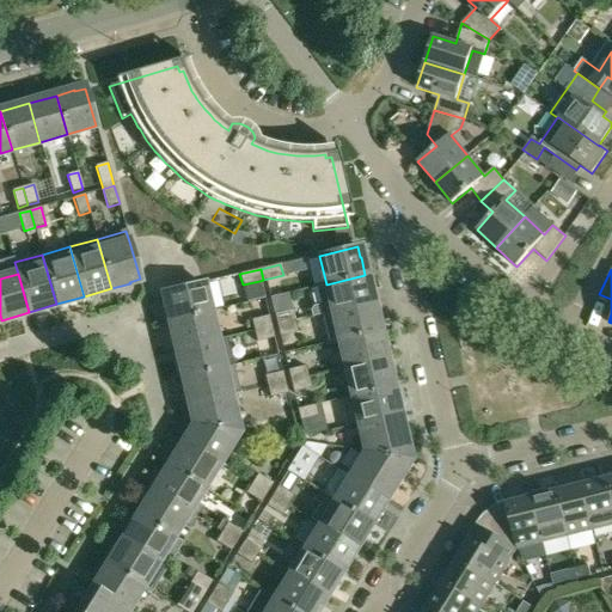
[(322,314),(332,312),(372,304),(365,275),(326,285),(316,287),(322,314)]
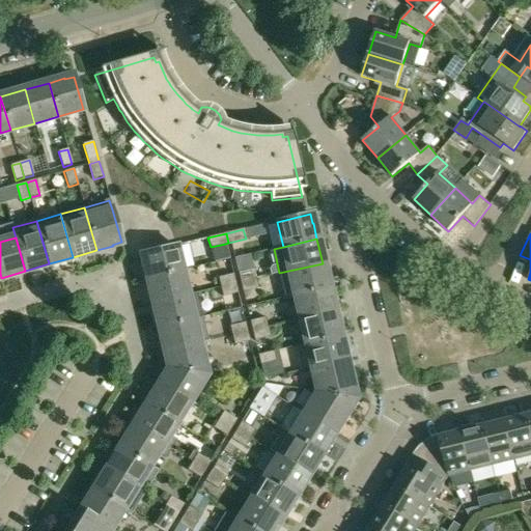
[(227,257),(253,253),(251,241),(225,244),(227,257)]
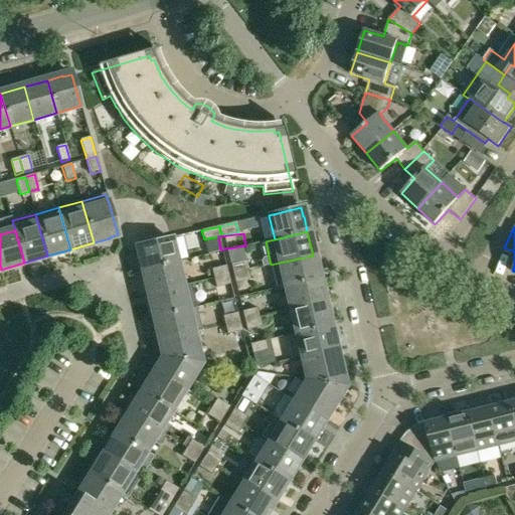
[(170,238),(138,245),(140,254),(139,254),(143,271),(176,263),(170,238)]
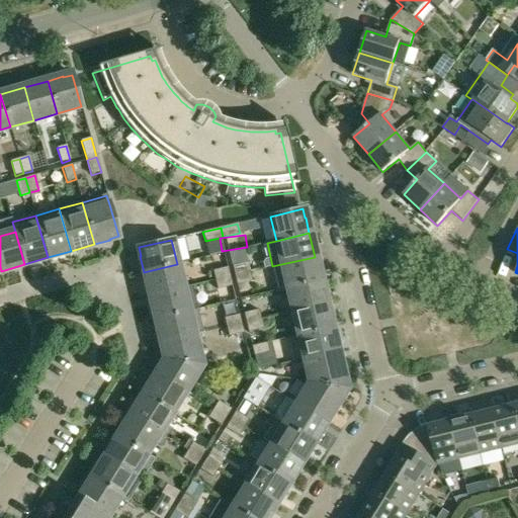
[(281,264),(287,288),(321,280),(315,257),(281,264)]
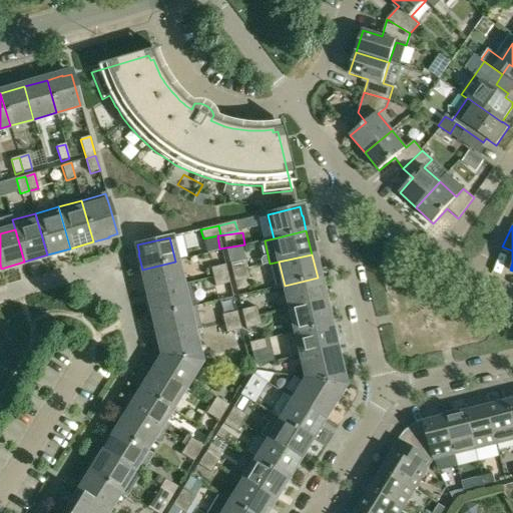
[(229,264),(231,273),(246,270),(244,260),(229,264)]
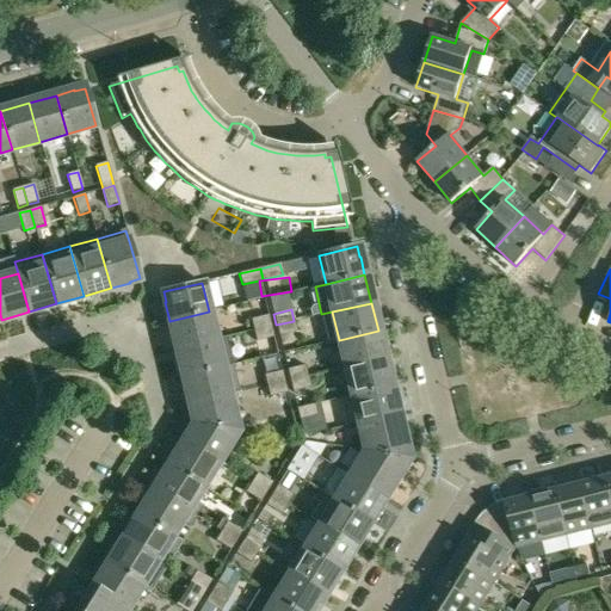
[(170,321),(176,349),(215,340),(209,312),(170,321)]
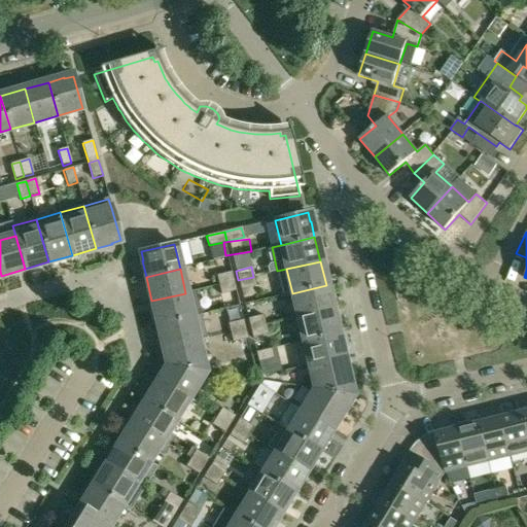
[(215,276),(218,285),(233,281),(231,272),(215,276)]
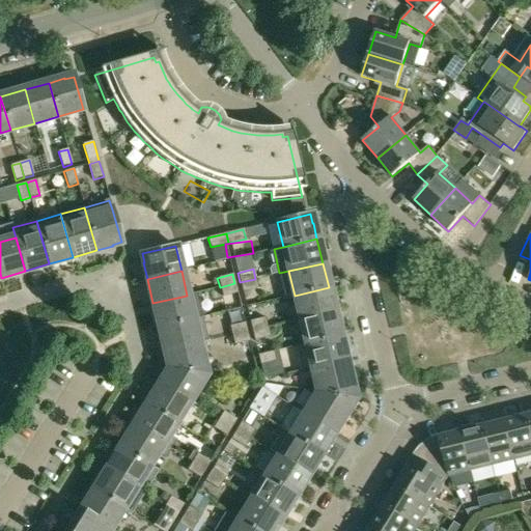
[(240,282),(242,291),(257,288),(255,279),(240,282)]
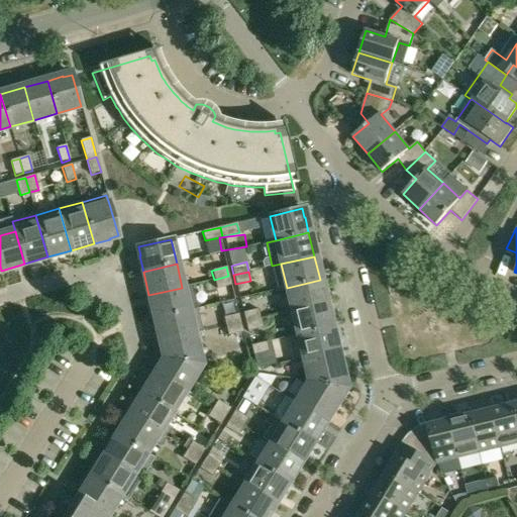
[(216,289),(231,285),(228,276),(214,280),(216,289)]
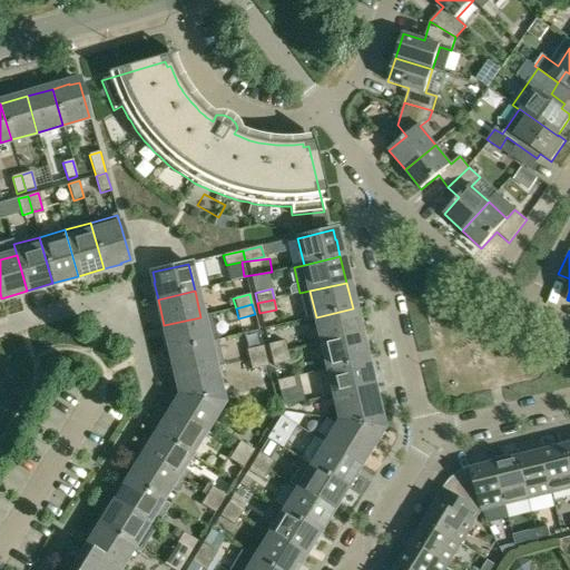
[(316,317),(322,343),(359,334),(353,308),(316,317)]
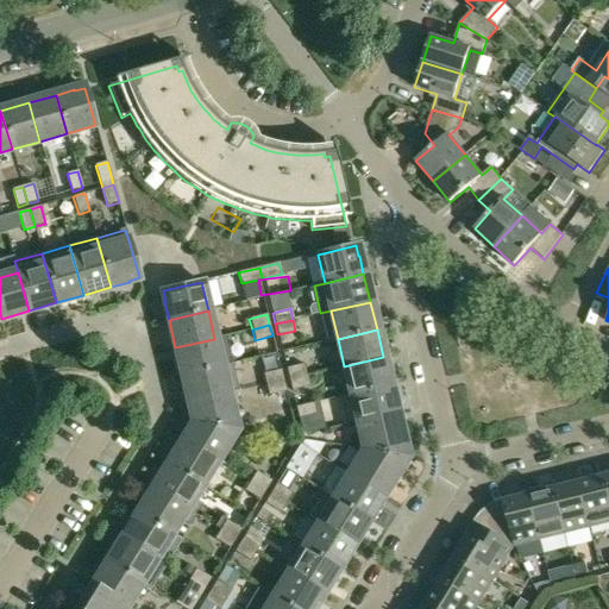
[(175,347),(182,376),(221,366),(214,339),(175,347)]
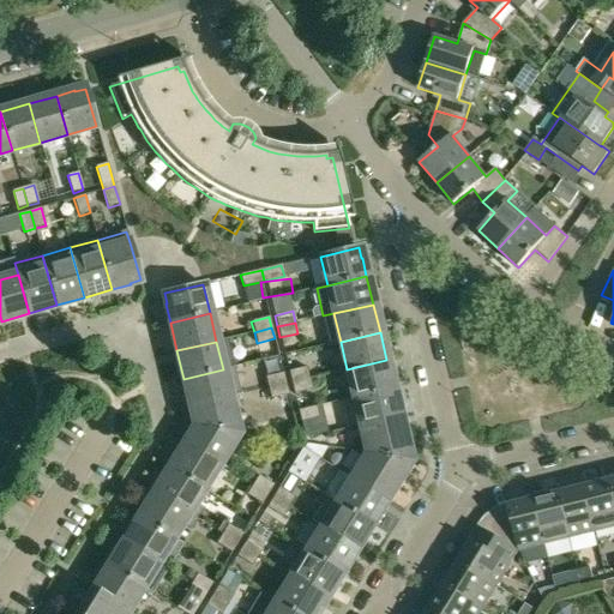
[(347,369),(354,397),(393,389),(386,360),(347,369)]
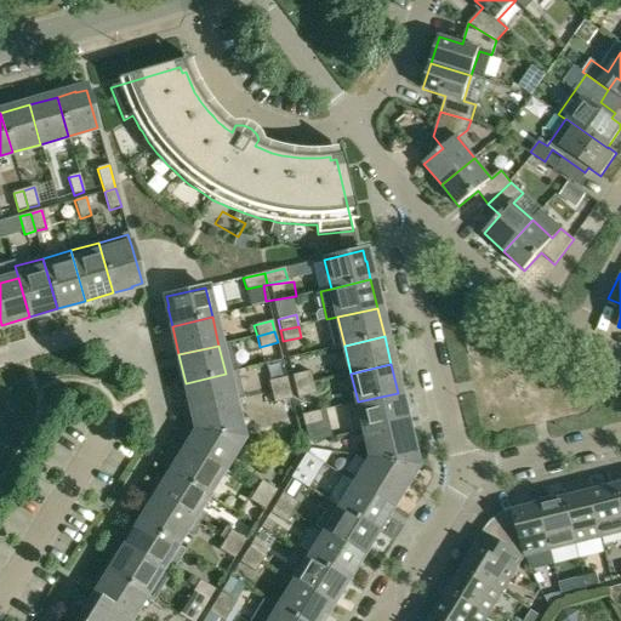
[(291,376),(295,387),(312,383),(308,371),(291,376)]
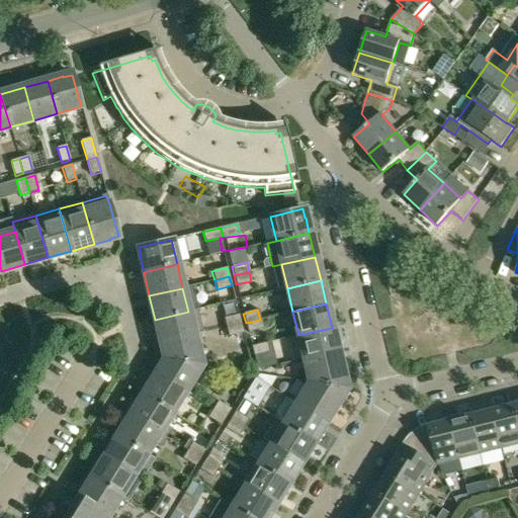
[(155,320),(161,343),(193,335),(188,312),(155,320)]
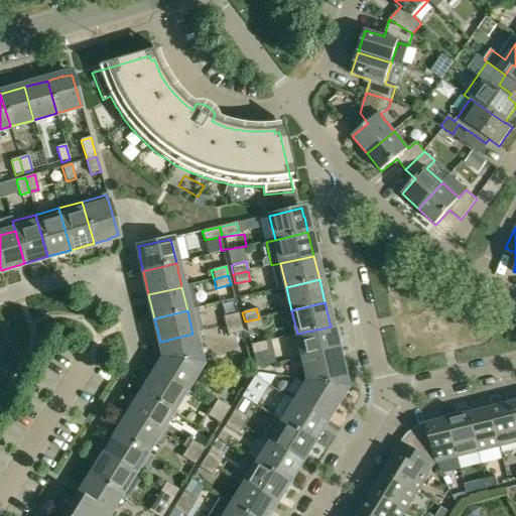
[(240,323),(238,313),(223,316),(225,327),(240,323)]
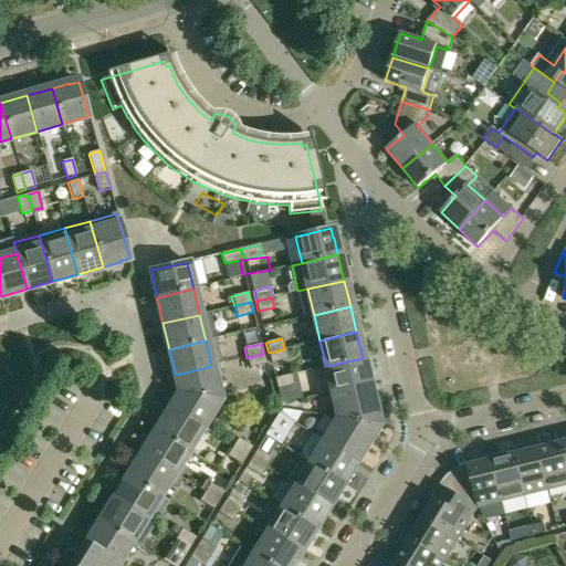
[(269,353),(271,363),(287,359),(284,349),(269,353)]
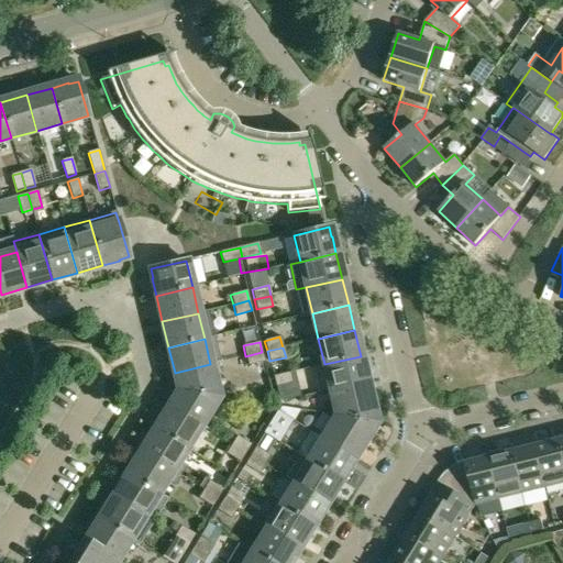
[(264,362),(262,352),(245,356),(249,366),(264,362)]
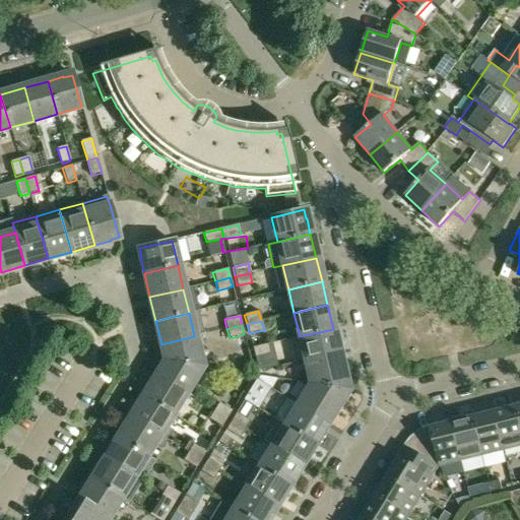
[(300,336),(305,361),(338,352),(333,329),(300,336)]
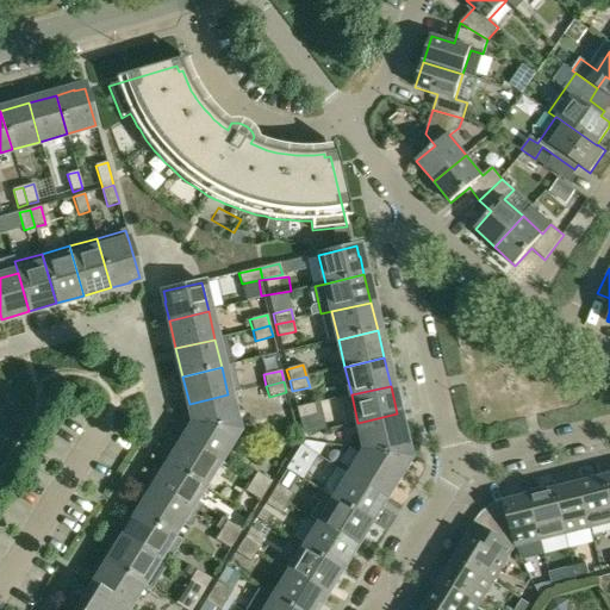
[(190,404),(193,423),(236,430),(228,394),(190,404)]
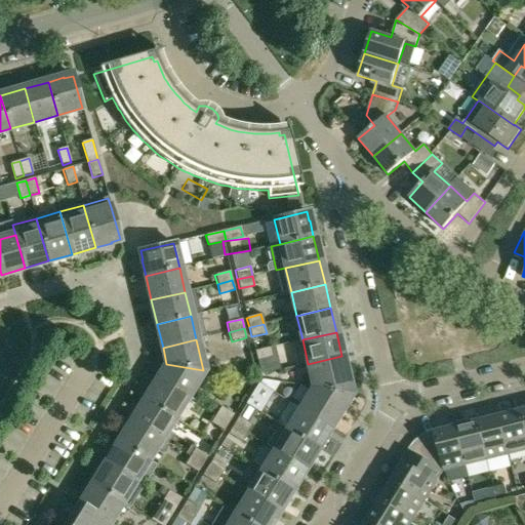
[(269,348),(254,351),(257,360),(272,356),(269,348)]
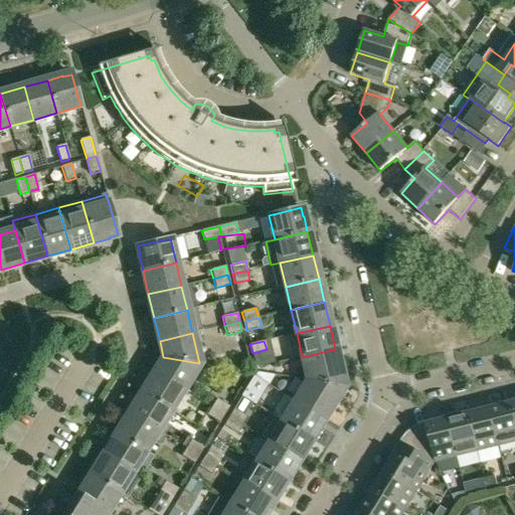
[(302,357),(308,380),(344,386),(335,349),(302,357)]
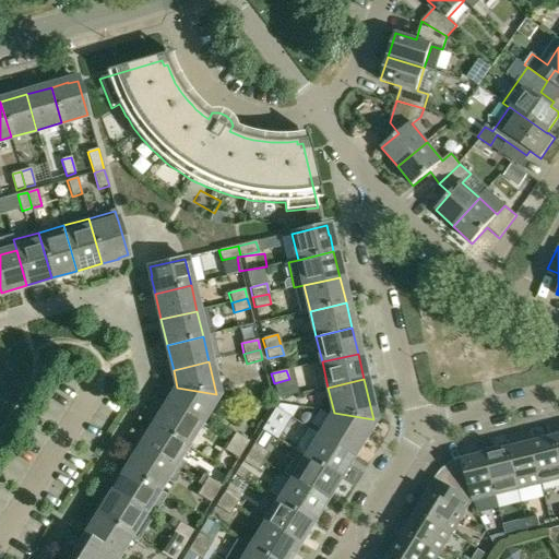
[(177,388),(167,404),(199,423),(216,394),(177,388)]
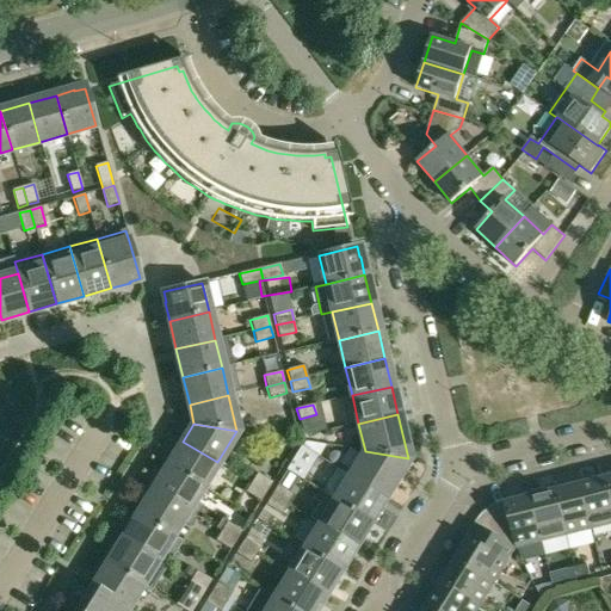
[(183,442),(168,466),(202,487),(217,462),(183,442)]
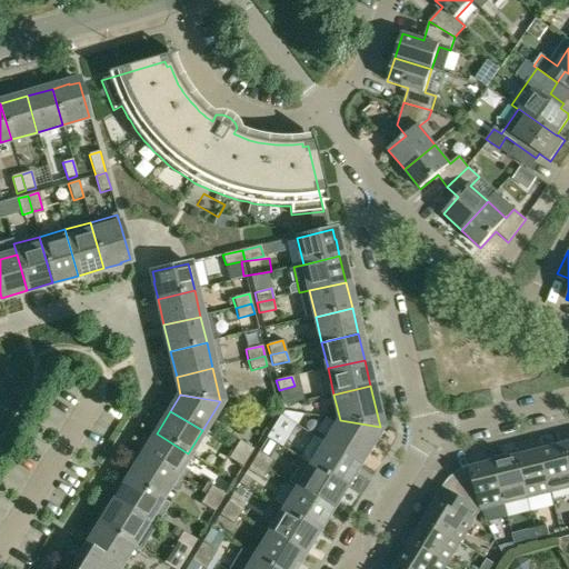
[(340,420),(326,443),(358,463),(380,427),(340,420)]
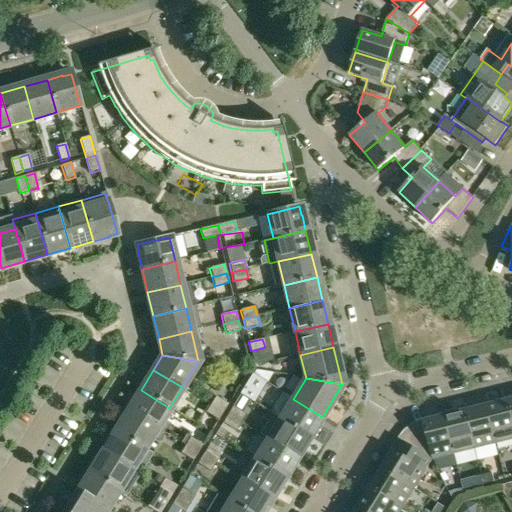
[(257,394),(244,386),(239,395),(253,402),(257,394)]
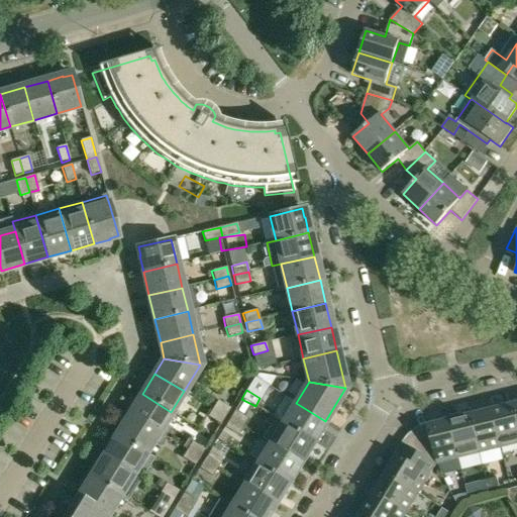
[(142,394),(129,414),(159,432),(171,412),(142,394)]
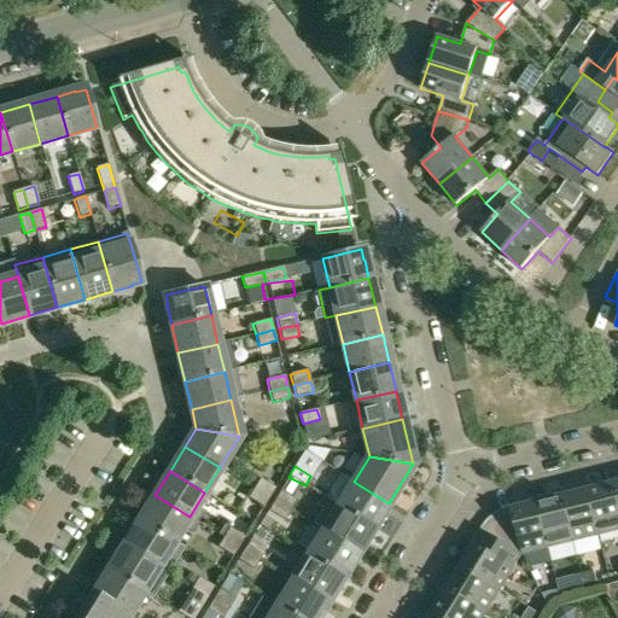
[(373,528),(389,503),(354,482),(342,474),(326,500),(328,501),(373,528)]
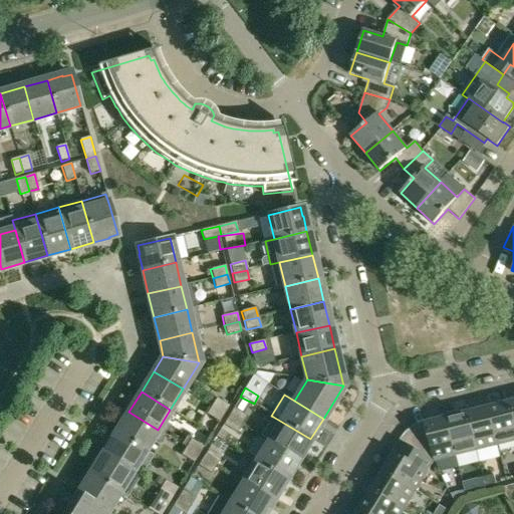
[(216,398),(211,406),(224,414),(229,406),(216,398)]
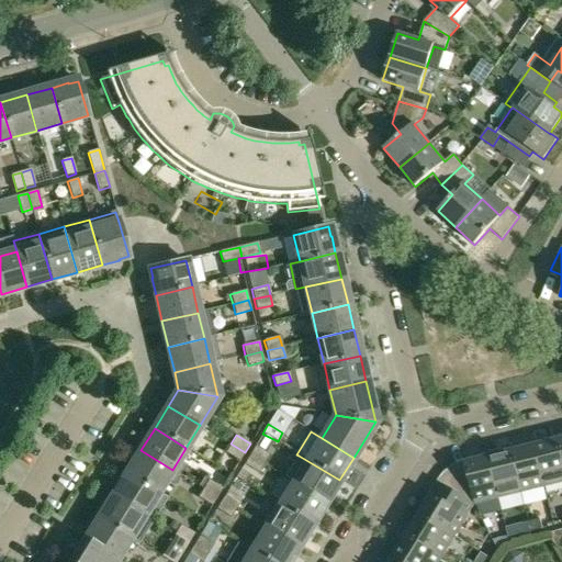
[(561,459),(557,439),(535,445),(544,487),(561,482),(561,459)]
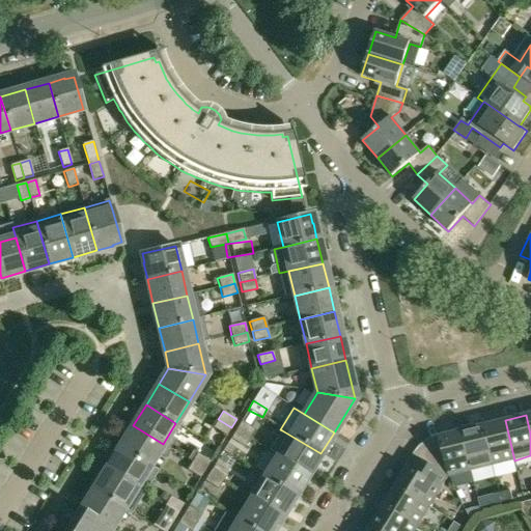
[(213,428),(226,436),(231,427),(218,419),(213,428)]
